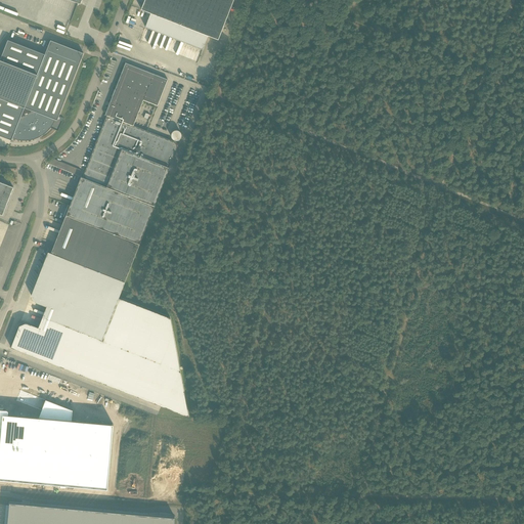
[(218,39),(232,0),(143,0),(141,8),(141,9),(150,12),(145,27),(202,49),(208,35),(218,39)]
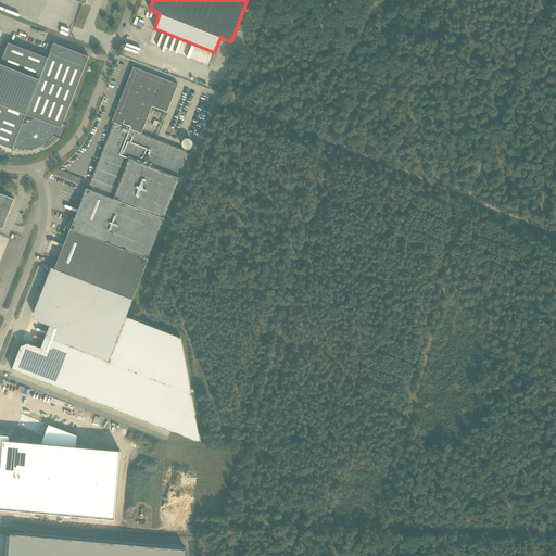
[(57,129),(58,127),(60,127),(88,57),(53,42),(48,58),(8,42),(0,62),(0,143),(12,149),(13,146),(16,147),(19,148),(22,148),(24,148),(27,148),(29,148),(33,148),(35,147),(38,146),(40,144),(43,143),(46,142),(48,140),(50,138),(51,136),(53,134),(54,131),(57,129)]
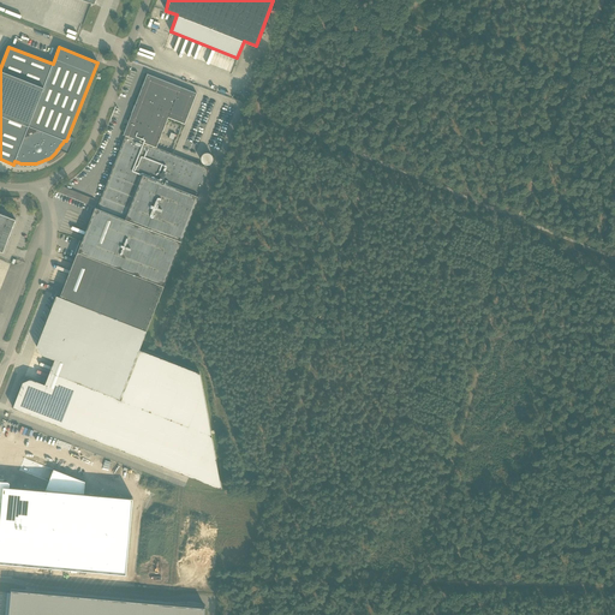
[(82,242),(77,252),(163,286),(209,168),(156,148),(167,119),(184,125),(197,94),(147,73),(123,135),(125,136),(114,163),(112,169),(97,208),(95,208),(90,219),(93,220),(83,242),(82,242)]
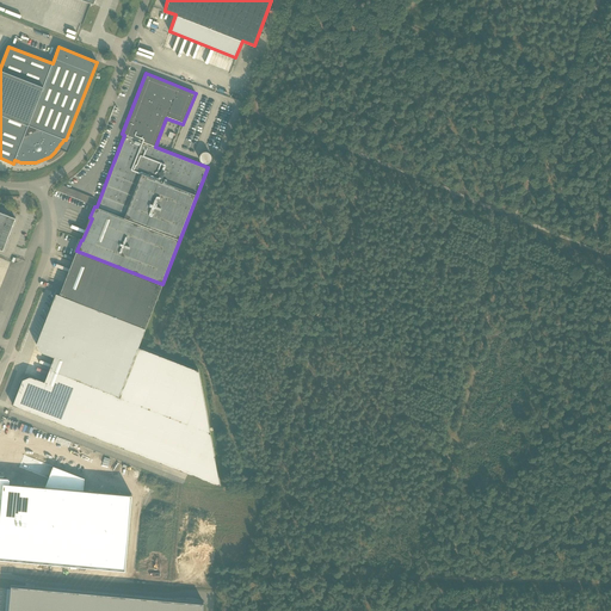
[(91,204),(94,198),(62,185),(59,186),(57,191),(91,204)]
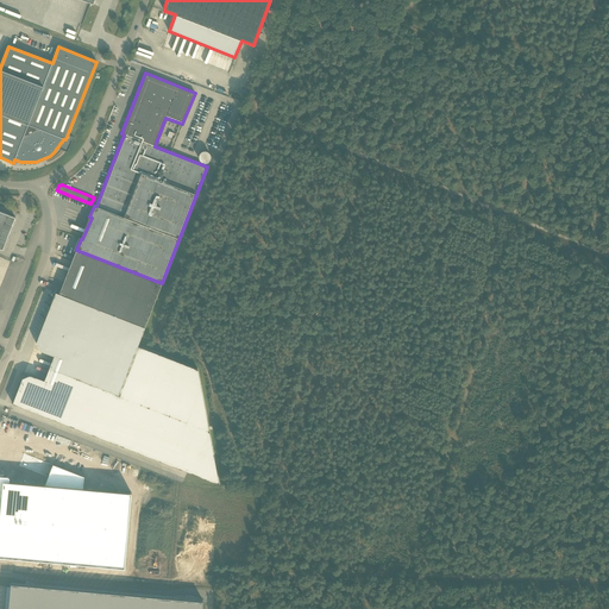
[(0,249),(2,250),(16,218),(0,211),(0,249)]
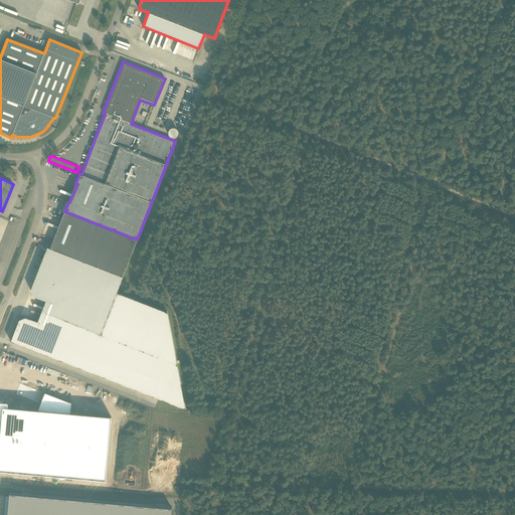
[(19,320),(10,341),(185,409),(167,312),(117,293),(137,239),(64,211),(50,248),(47,247),(30,290),(33,296),(47,302),(39,322),(25,317),(19,320)]
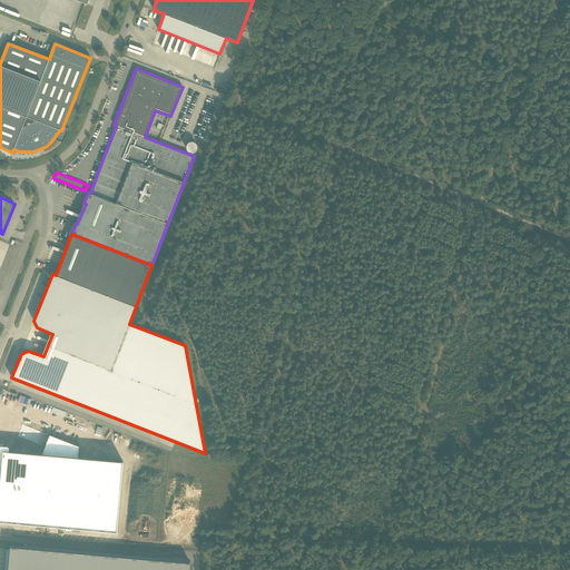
[(0,521),(52,526),(117,531),(123,461),(78,458),(79,446),(49,435),(58,439),(51,455),(47,454),(48,453),(43,451),(42,454),(8,451),(9,448),(9,446),(8,446),(8,445),(7,445),(0,444),(0,521)]
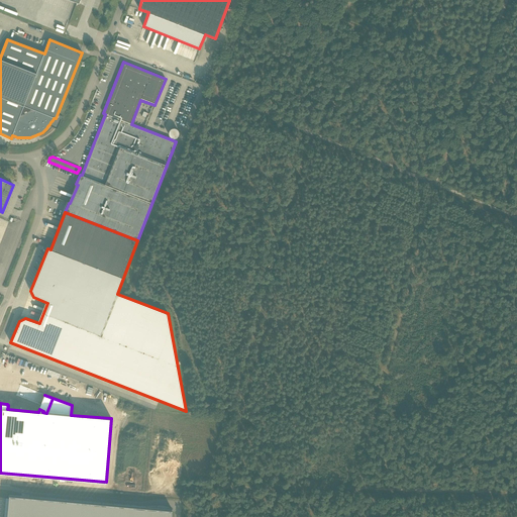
[(172,516),(173,510),(9,495),(7,516),(172,516)]
